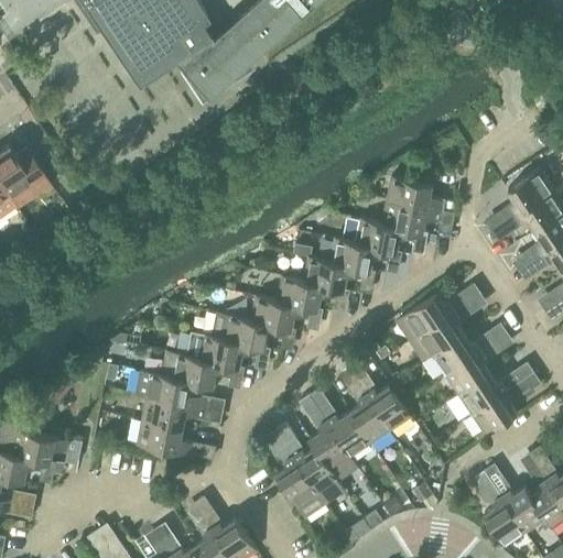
[(77,0),(137,87),(173,63),(195,96),(202,106),(217,95),(252,72),(247,63),(264,47),(316,0),(77,0)]
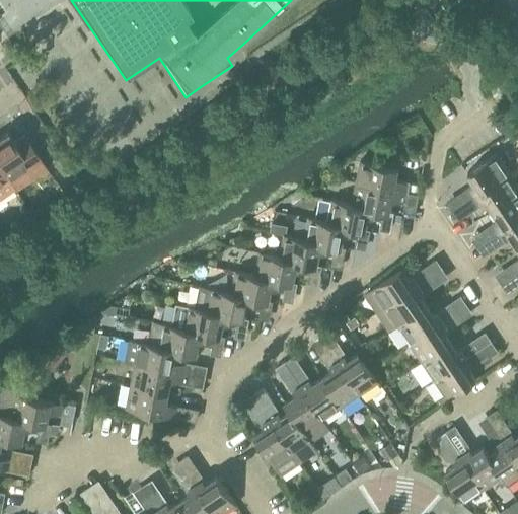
[(0,171),(8,185),(40,163),(23,139),(13,146),(7,137),(0,141),(0,171)]
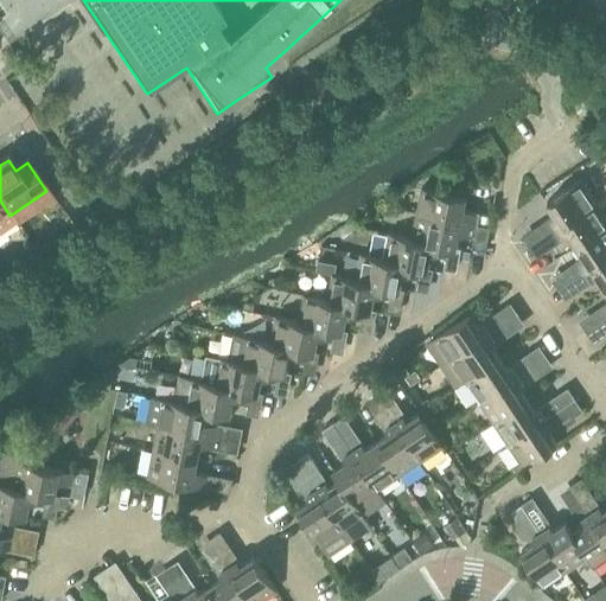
[(547,237),(594,205),(580,183),(547,206),(554,217),(540,228),(547,237)]
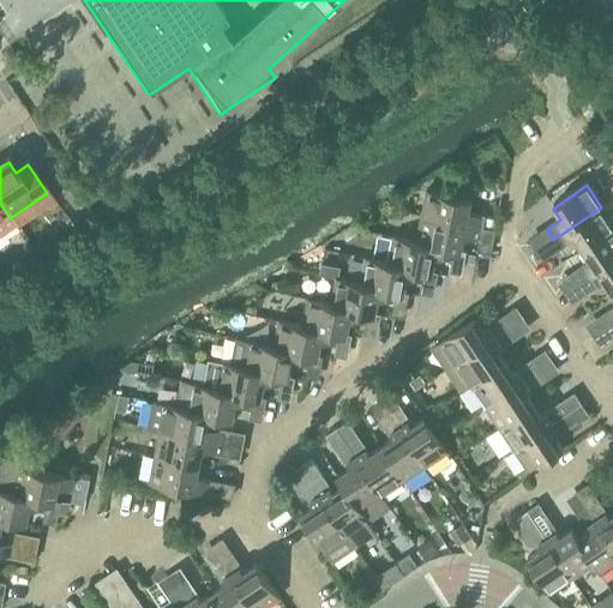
[(420,221),(480,233),(482,222),(466,218),(468,203),(425,194),(420,221)]
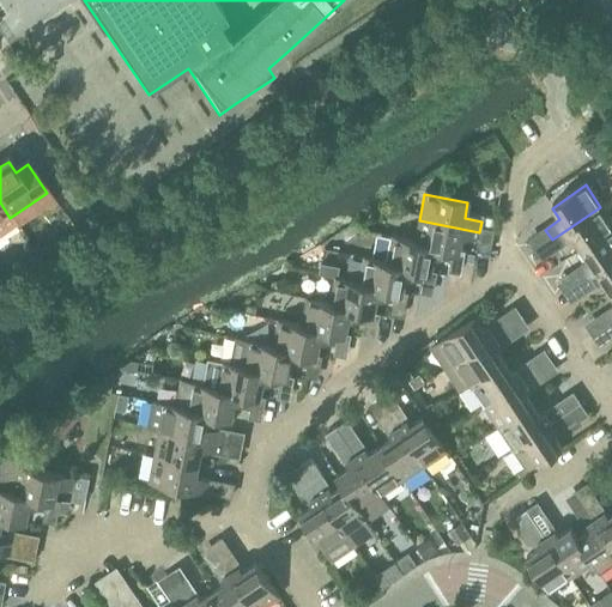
[(10,218),(0,202),(0,238),(17,228),(10,218)]
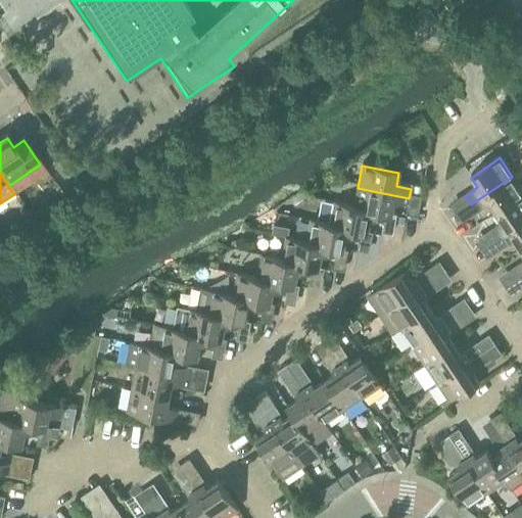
[(521,191),(512,177),(471,204),(476,213),(488,203),(495,215),(521,196),(521,191)]
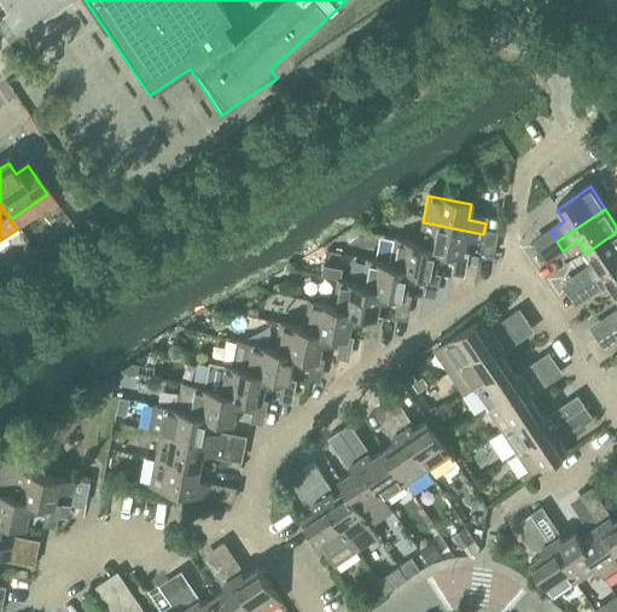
[(418,246),(418,248),(455,255),(463,256),(465,243),(494,248),(496,237),(483,234),(423,222),(418,246)]
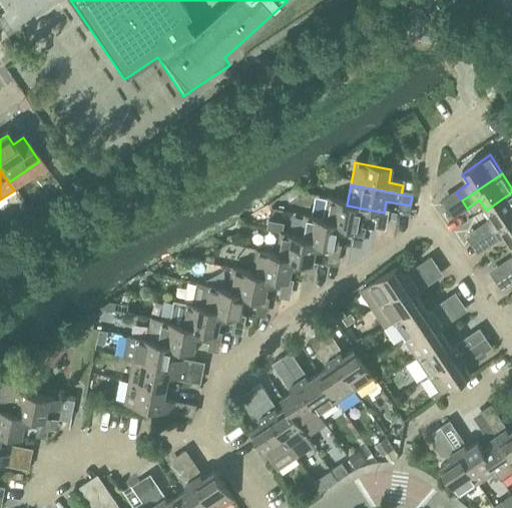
[(511,192),(486,210),(492,219),(480,227),(486,236),(511,218),(511,192)]
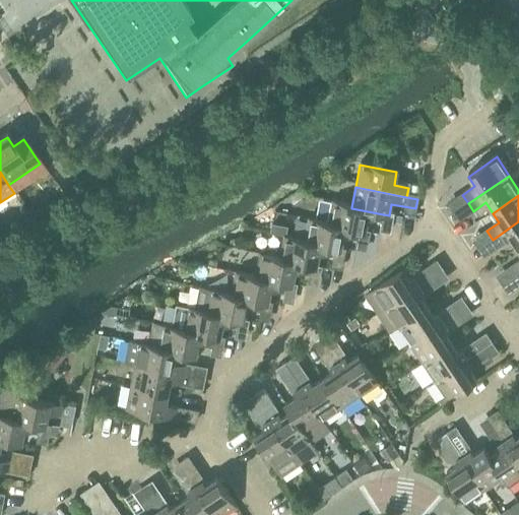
[(328,224),(328,227),(359,233),(359,234),(364,235),(367,221),(391,226),(393,215),(389,215),(383,214),(351,208),(351,207),(332,204),(328,224)]
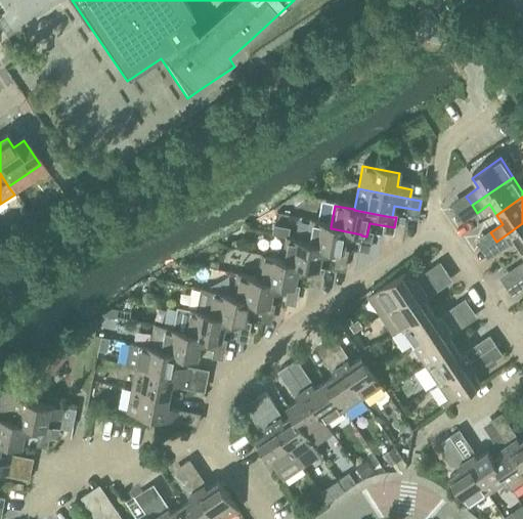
[(331,226),(310,223),(306,244),(305,247),(337,252),(337,253),(343,254),(345,241),(359,243),(358,251),(369,253),(373,238),(366,236),(361,235),(361,234),(331,228),(331,226)]
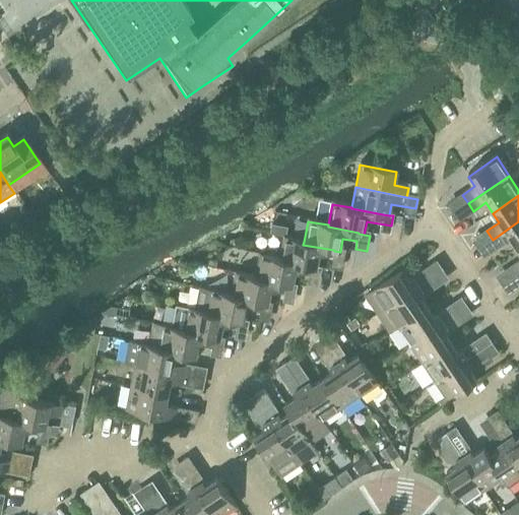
[(518,221),(493,240),(498,248),(510,240),(518,251),(518,249),(518,221)]
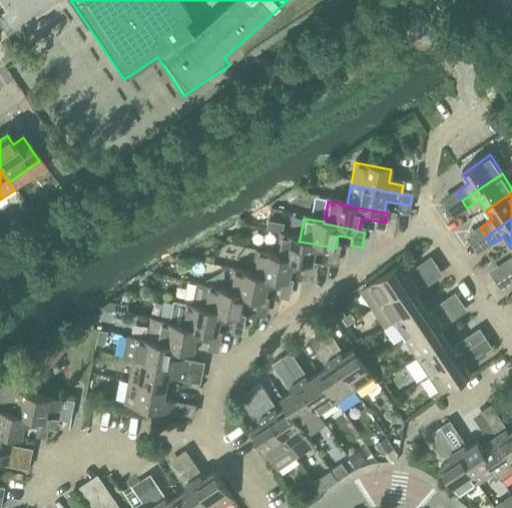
[(280,235),(276,256),(276,259),(307,264),(306,266),(312,267),(315,252),(329,256),(330,247),(330,246),(299,241),(300,238),(280,235)]
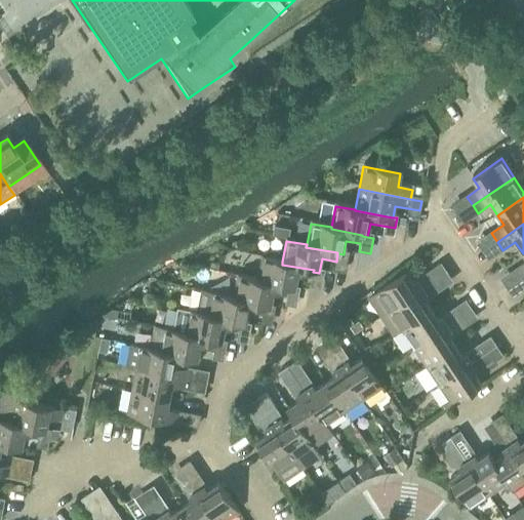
[(344,254),(337,253),(336,262),(335,264),(348,266),(350,255),(344,254)]
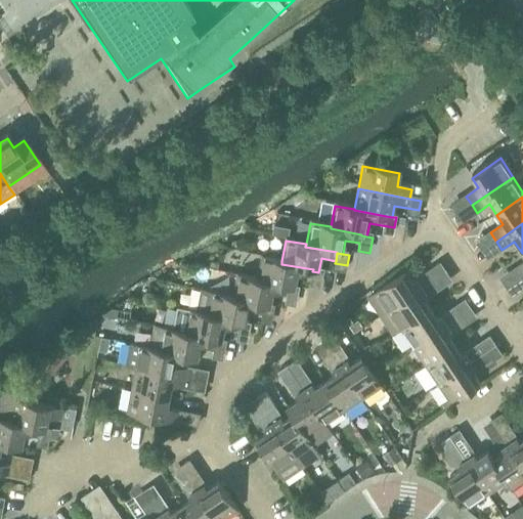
[(257,282),(289,288),(289,289),(295,290),(297,276),(311,278),(312,271),(313,269),(281,264),(281,261),(262,258),(257,282)]
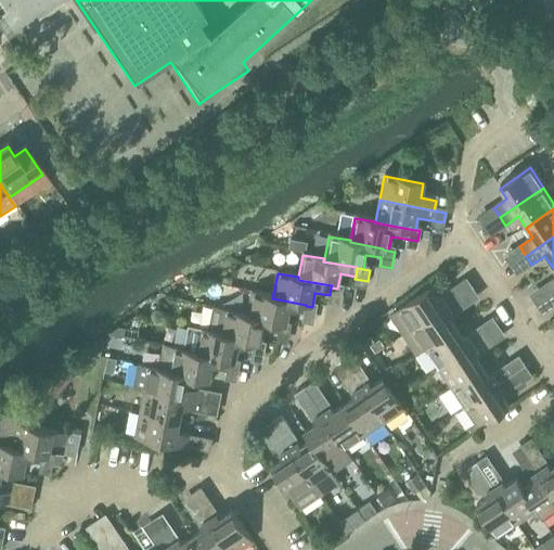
[(402,337),(455,302),(450,293),(437,302),(428,290),(388,317),(402,337)]
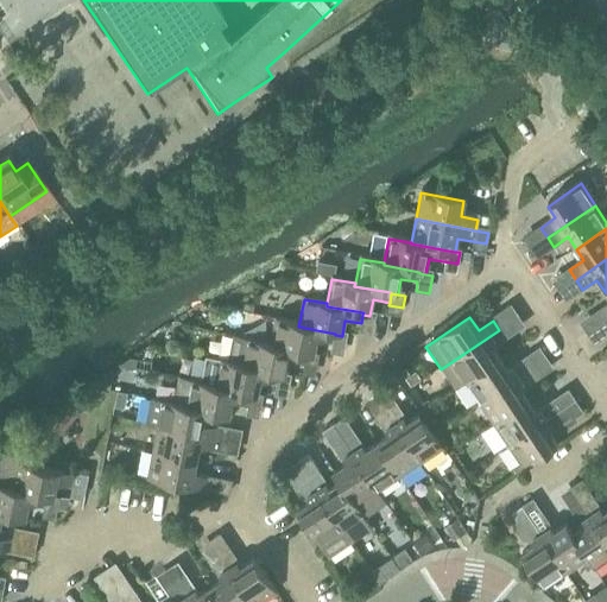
[(298,327),(277,322),(272,347),(272,348),(308,355),(307,356),(314,357),(316,342),(333,346),(335,335),(335,334),(298,327)]
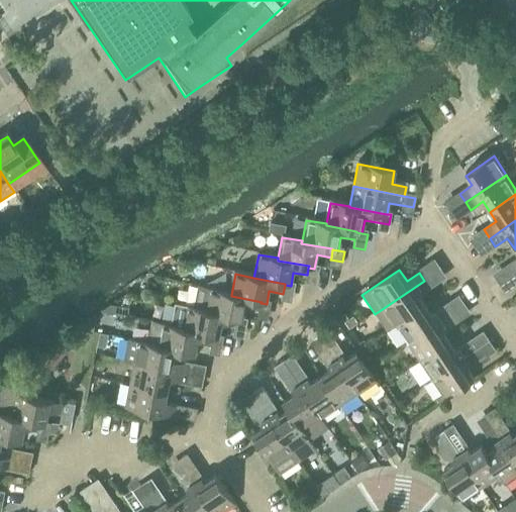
[(424,281),(375,314),(387,331),(396,326),(424,307),(417,297),(430,289),(424,281)]
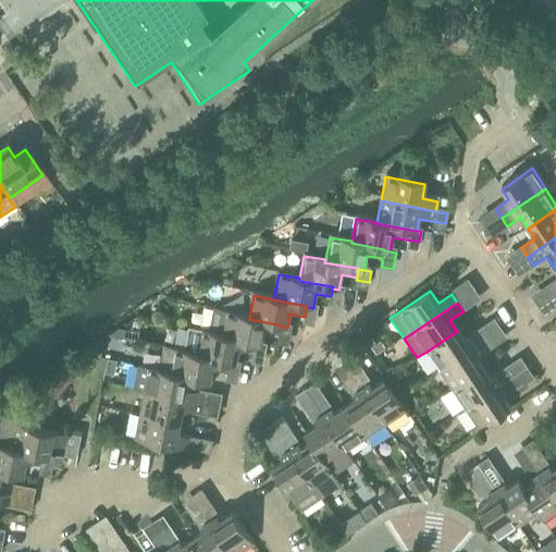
[(222,336),(222,338),(256,343),(255,345),(261,346),(264,332),(279,335),(281,327),(282,326),(249,319),(249,318),(226,314),(226,316),(211,313),(208,333),(222,336)]
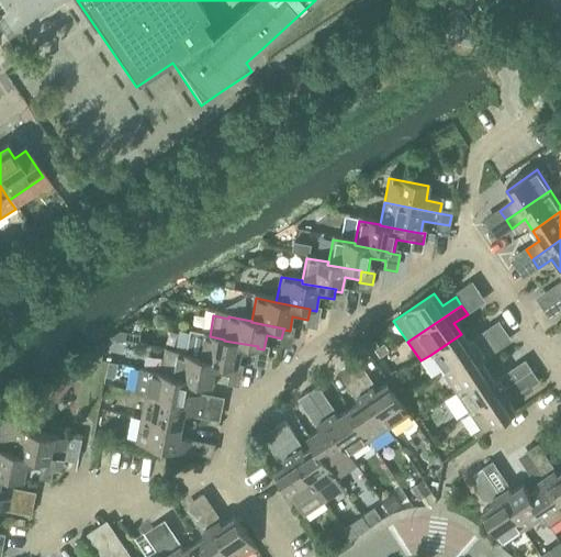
[(461,334),(430,355),(444,375),(489,345),(481,335),(468,344),(461,334)]
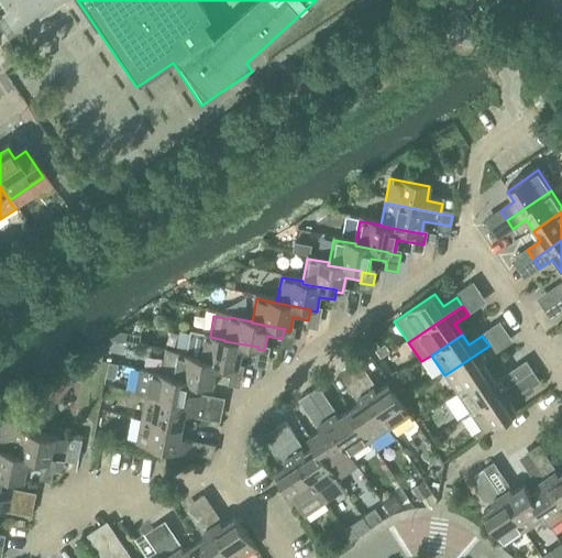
[(202,336),(198,360),(197,361),(232,367),(232,368),(239,370),(241,356),(256,358),(257,349),(259,347),(224,341),(224,340),(210,337),(202,336)]
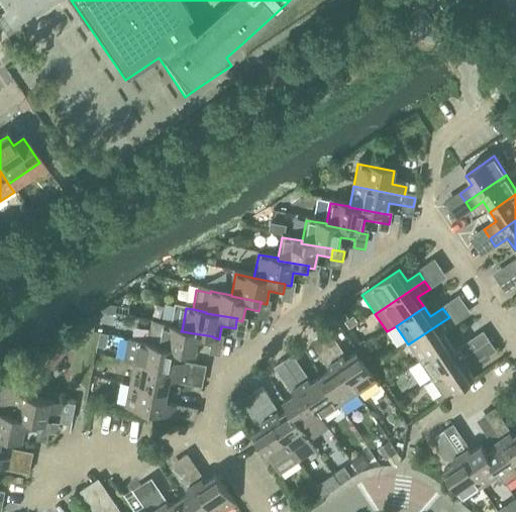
[(449,317),(408,344),(420,363),(449,344),(442,333),(454,325),(449,317)]
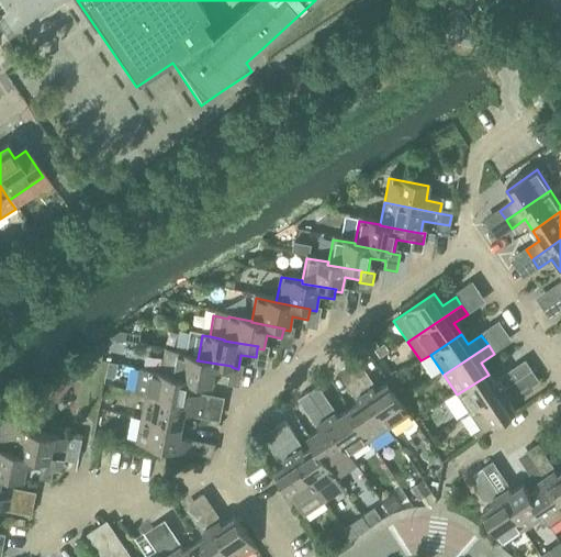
[(165,353),(159,376),(159,377),(189,382),(189,385),(212,389),(215,374),(229,377),(232,367),(232,366),(197,360),(198,359),(165,353)]
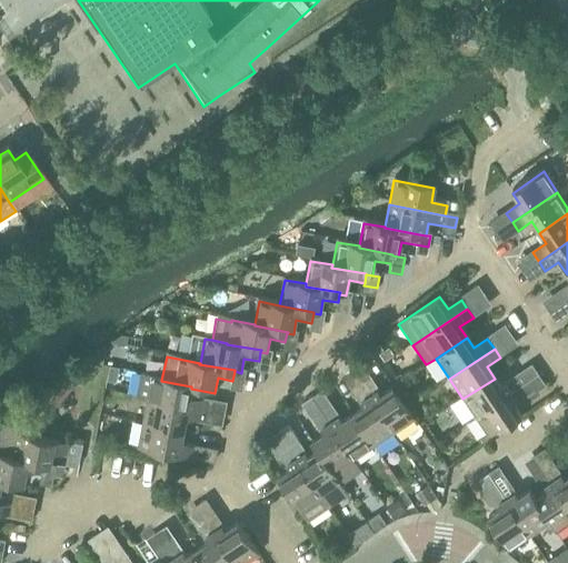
[(462,399),(476,419),(538,376),(531,367),(500,388),(495,379),(462,399)]
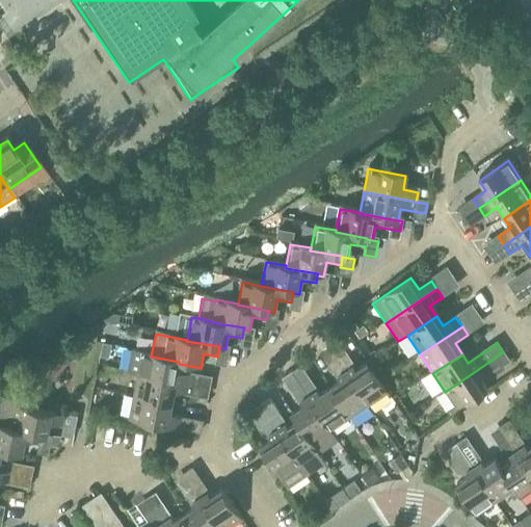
[(339,364),(368,406),(387,393),(367,364),(355,371),(338,346),(330,351),(339,364)]
